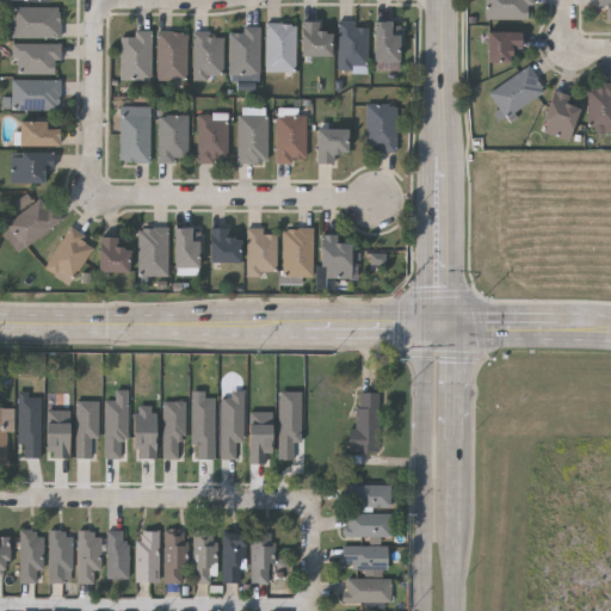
[(531,0),(531,19),(486,19),(486,0),(531,0)]
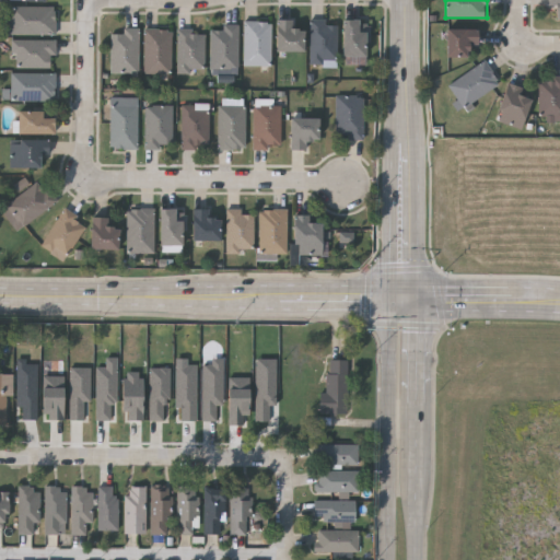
[(559,0),(559,19),(553,19),(553,8),(547,8),(547,0),(559,0)]
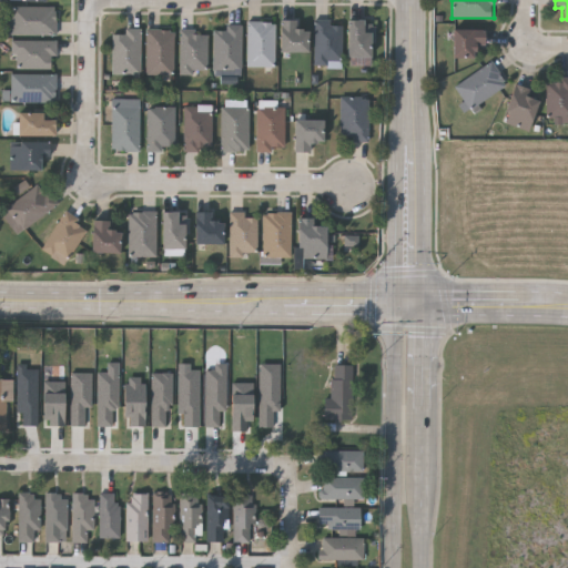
[(56,34),(9,34),(9,6),(56,6),(56,34)]
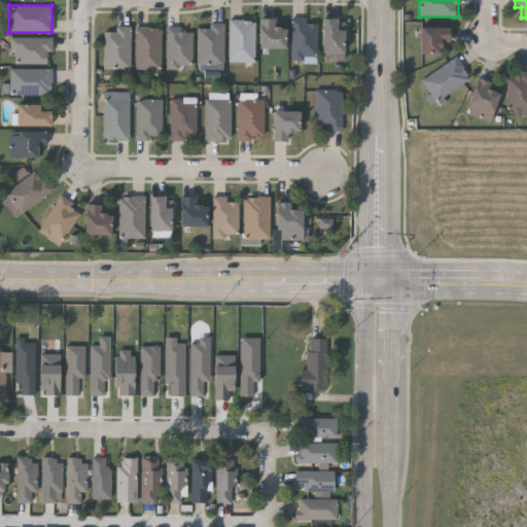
[(291,18),(306,18),(306,24),(316,24),(316,58),(291,58),(291,18)]
